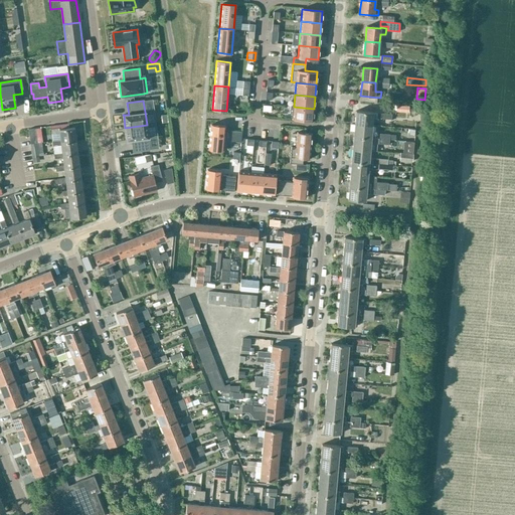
[(313,121),(314,109),(294,107),(292,119),(313,121)]
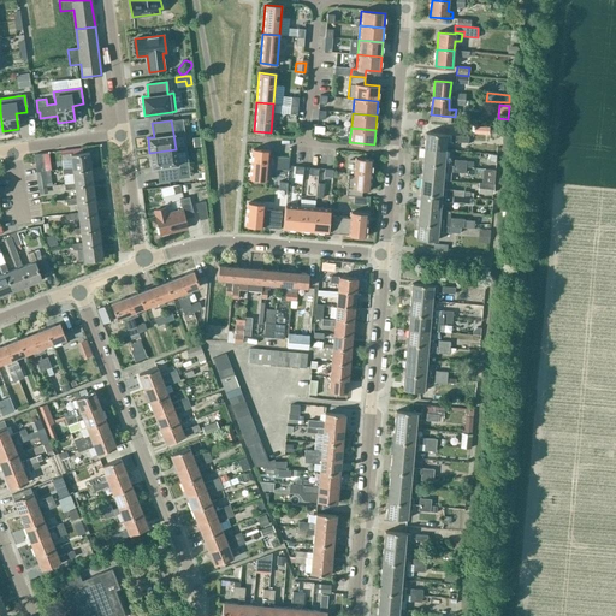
[(503,135),(502,148),(508,148),(509,129),(499,129),(499,135),(503,135)]
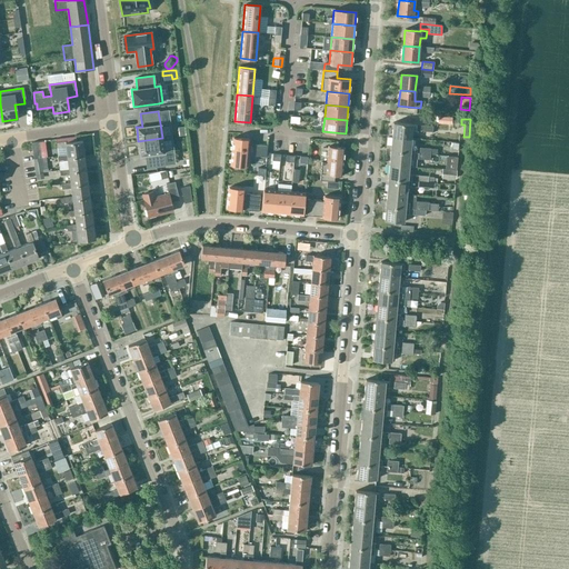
[(392,138),(411,139),(412,131),(416,131),(431,133),(432,127),(417,126),(393,123),(392,138)]
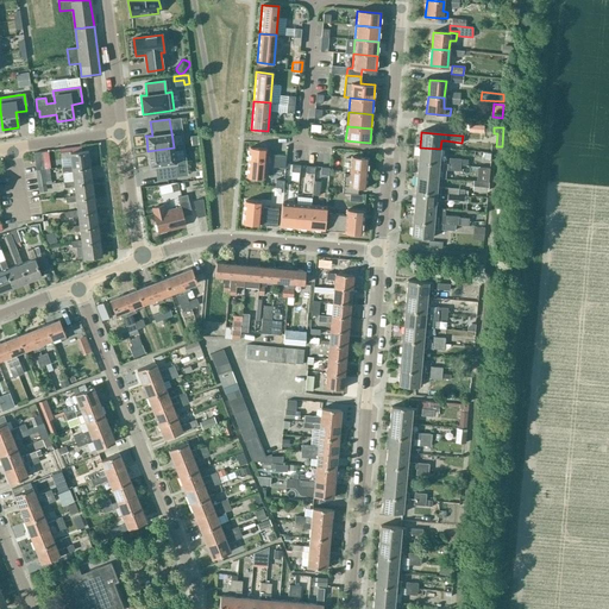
[(80,146),(58,150),(60,152),(60,158),(69,157),(70,167),(70,168),(89,165),(89,164),(87,150),(80,151),(80,146)]
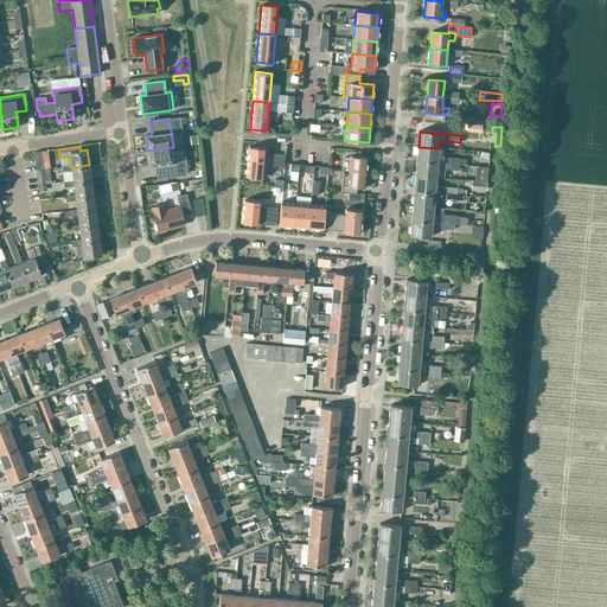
[(173,147),(147,151),(149,165),(148,165),(149,166),(151,166),(155,165),(157,179),(177,177),(177,176),(186,174),(183,146),(173,147)]
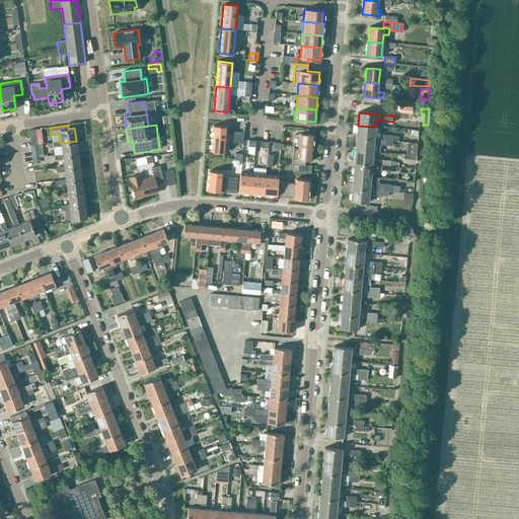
[(224,152),(227,127),(213,126),(210,151),(224,152)]
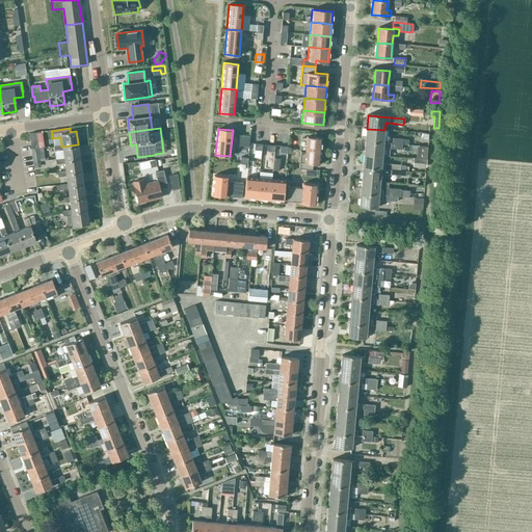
[(384,130),(367,129),(366,141),(387,143),(388,138),(383,138),(384,130)]
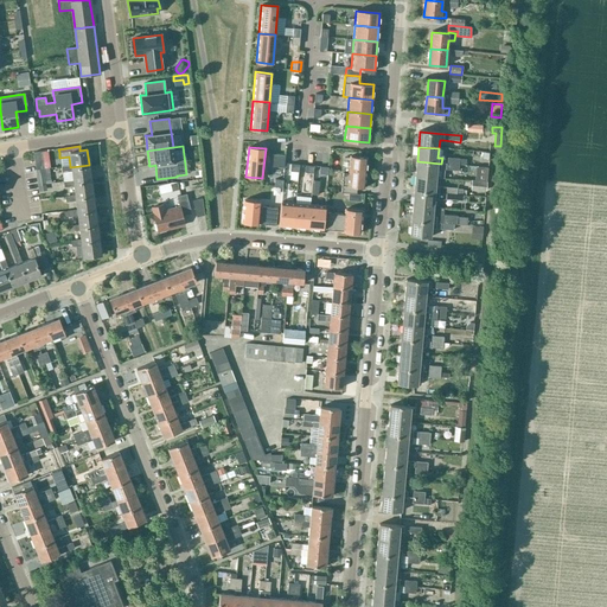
[(32,153),(34,170),(43,168),(40,152),(32,153)]
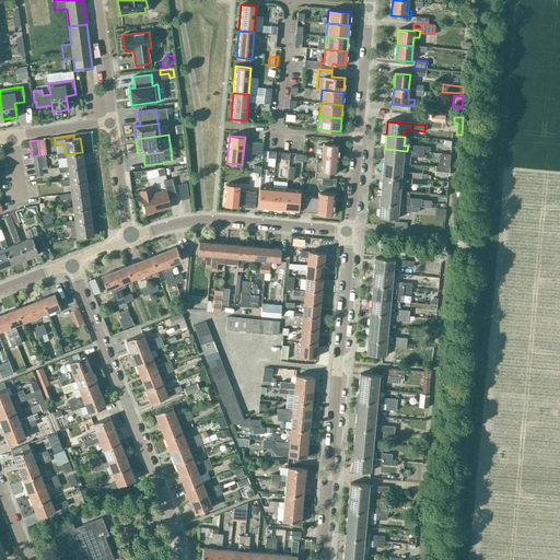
[(316,160),(315,177),(328,178),(329,172),(336,173),(338,146),(323,144),(322,160),(316,160)]
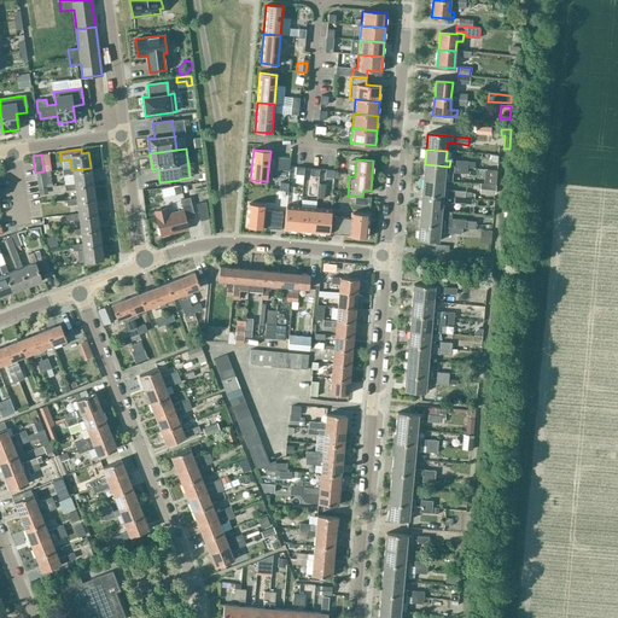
[(425,164),(424,180),(444,181),(452,182),(453,173),(454,174),(455,168),(449,167),(425,164)]
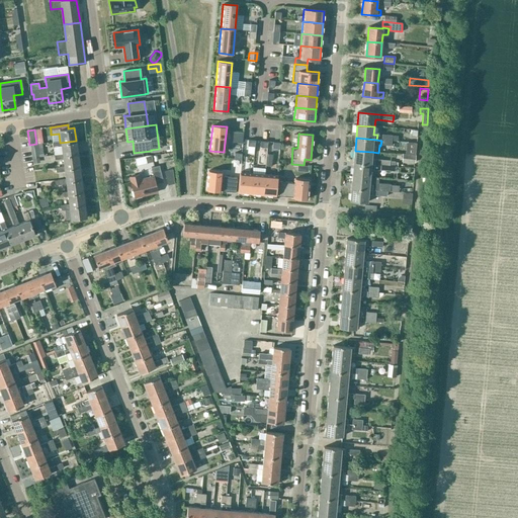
[(60,142),(52,143),(53,148),(61,147),(62,154),(62,156),(78,154),(77,152),(76,141),(60,143),(60,142)]
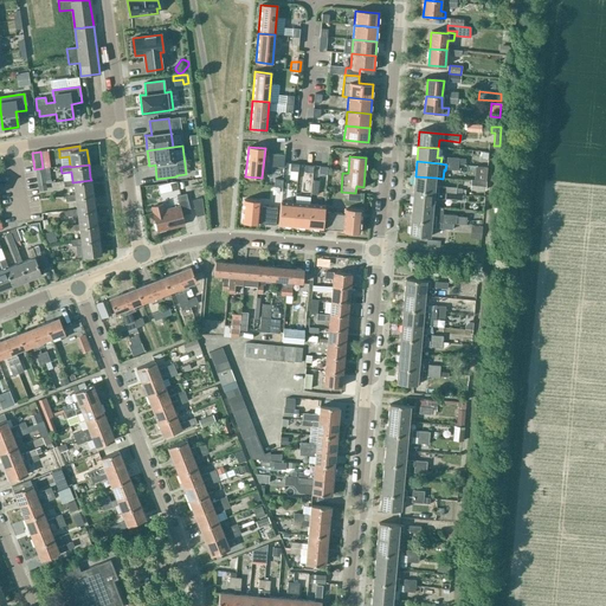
[(43,168),(34,169),(37,185),(47,184),(45,168),(43,168)]
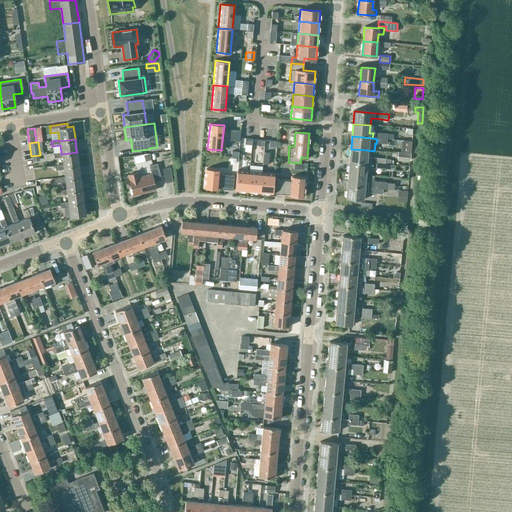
[(351,149),(349,161),(370,163),(374,163),(374,164),(391,165),(391,159),(385,159),(370,158),(367,158),(368,150),(351,149)]
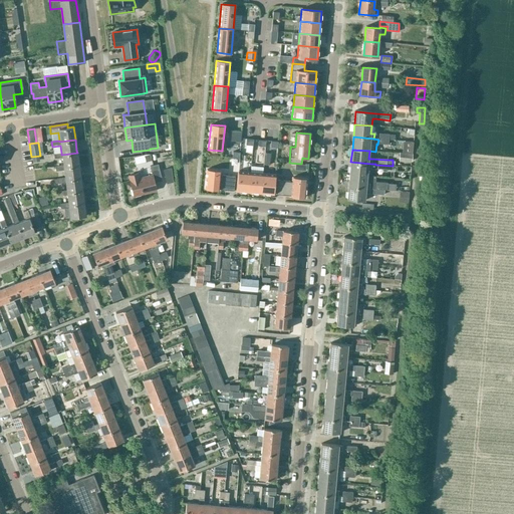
[(399,161),(412,162),(413,153),(399,152),(399,161)]
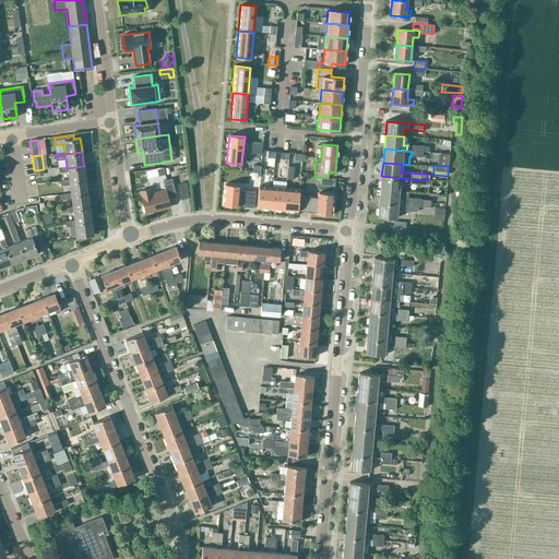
[(67,166),(58,168),(58,173),(68,171),(69,180),(69,182),(85,180),(85,178),(84,166),(67,168),(67,166)]
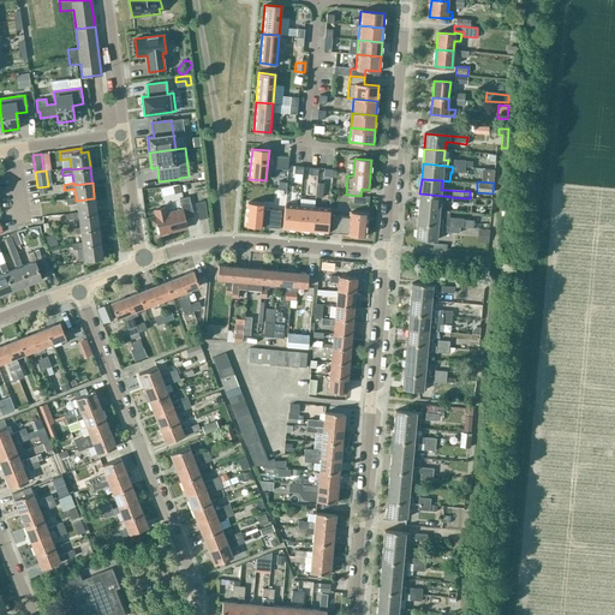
[(419,193),(418,209),(445,212),(445,202),(449,202),(449,197),(449,196),(445,196),(419,193)]
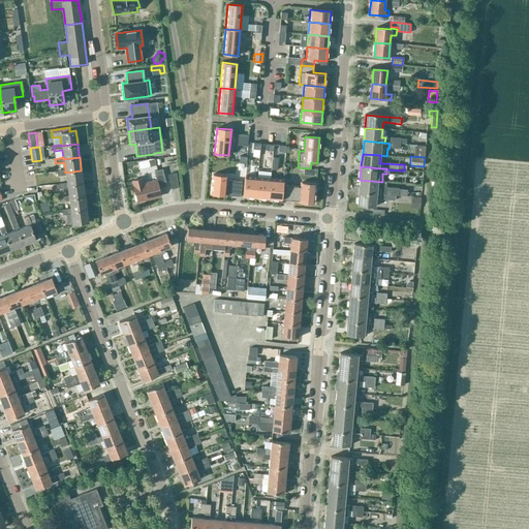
[(132,181),(137,201),(160,196),(158,188),(166,186),(161,168),(154,170),(156,180),(143,183),(142,179),(132,181)]
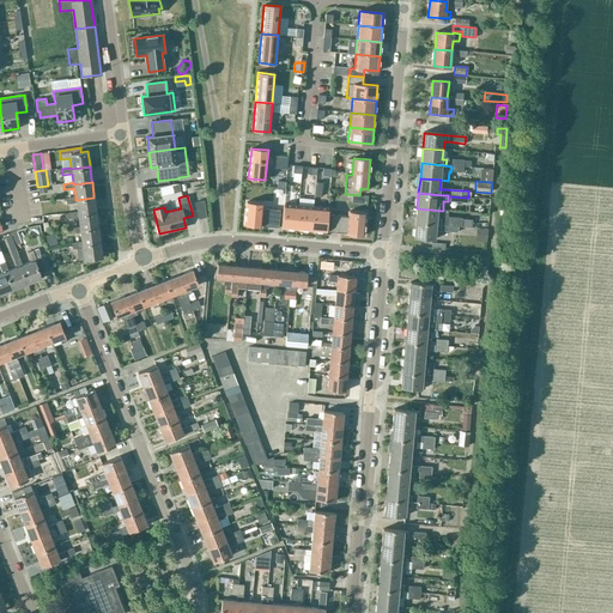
[(76,198),(66,199),(66,204),(76,202),(77,212),(78,214),(96,212),(96,210),(93,198),(76,200),(76,198)]
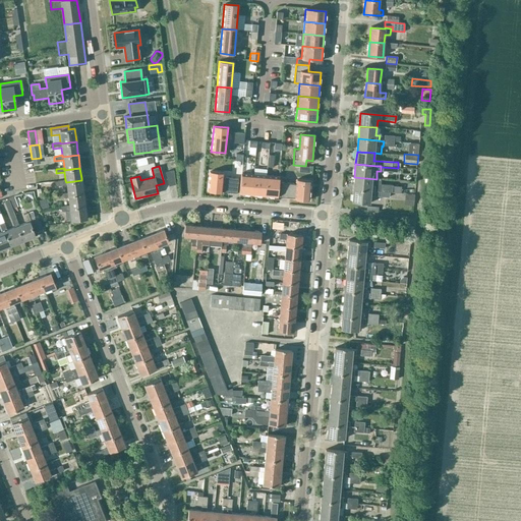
[(177,184),(173,170),(166,172),(169,186),(177,184)]
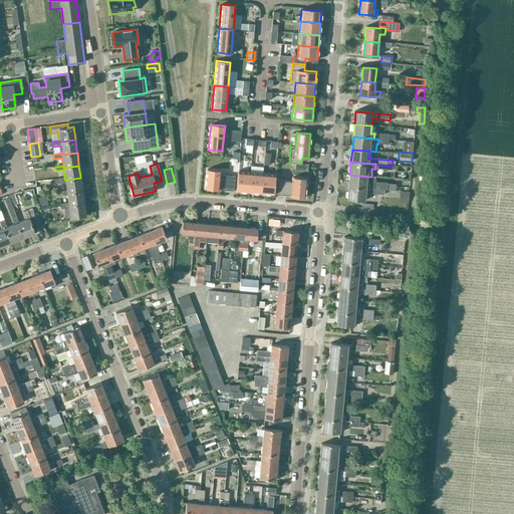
[(220,175),(221,171),(206,170),(205,189),(219,190),(219,189),(234,191),(235,176),(220,175)]
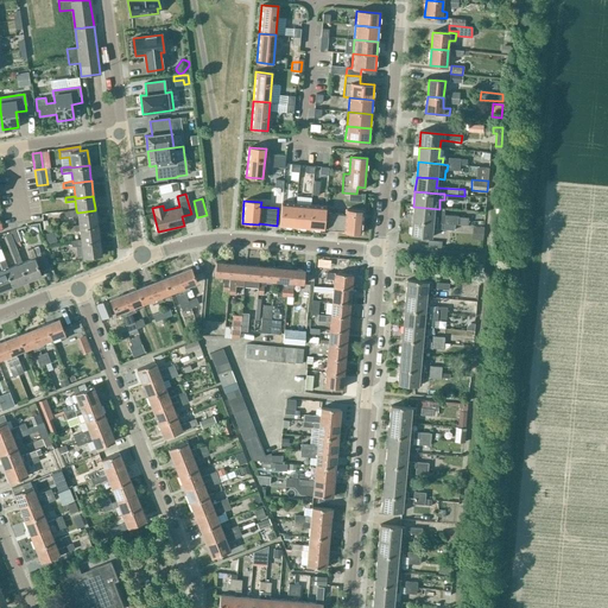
[(295,228),(296,204),(282,202),(279,226),(295,228)]
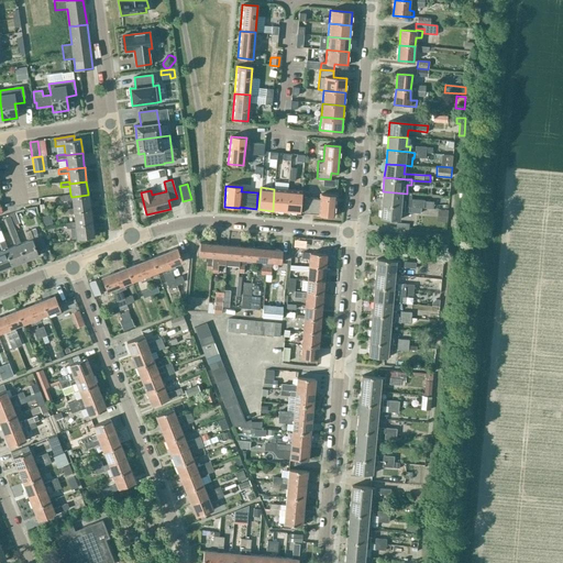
[(286,212),(288,190),(274,189),(273,211),(286,212)]
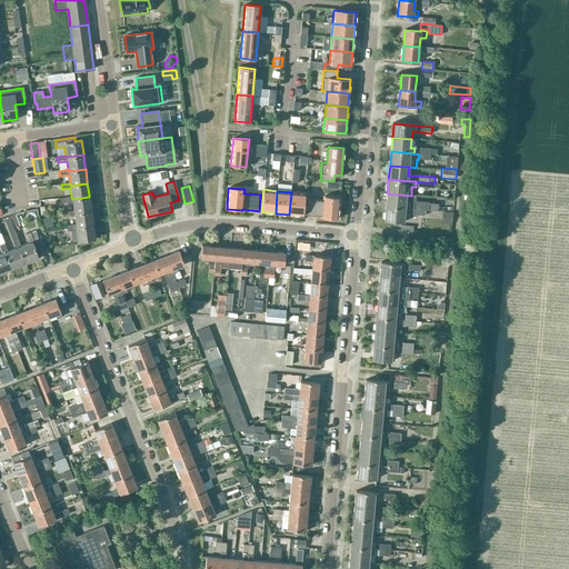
[(302,216),(305,193),(291,192),(289,215),(302,216)]
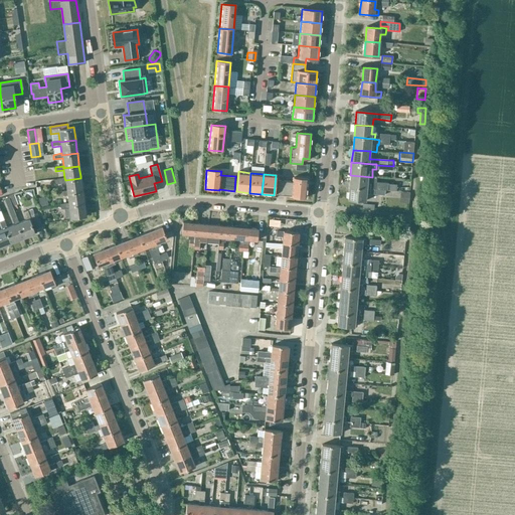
[(350,175),(349,187),(385,190),(396,191),(396,184),(388,184),(388,183),(376,182),(376,177),(350,175)]
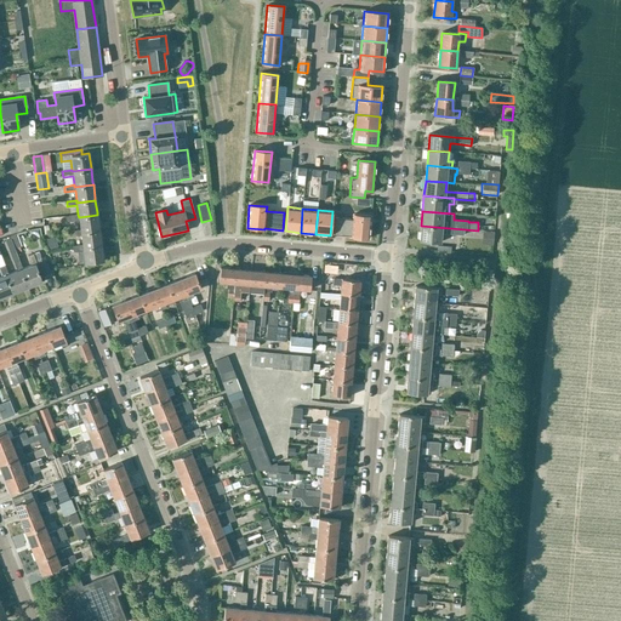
[(78,215),(68,216),(69,222),(79,221),(80,231),(80,233),(100,231),(100,228),(97,215),(79,217),(78,215)]
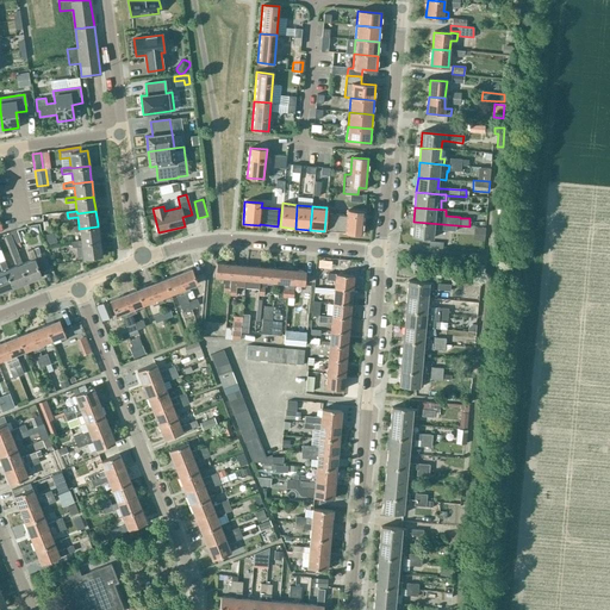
[(344,232),(362,235),(363,212),(347,211),(347,216),(329,213),(328,231),(344,232)]
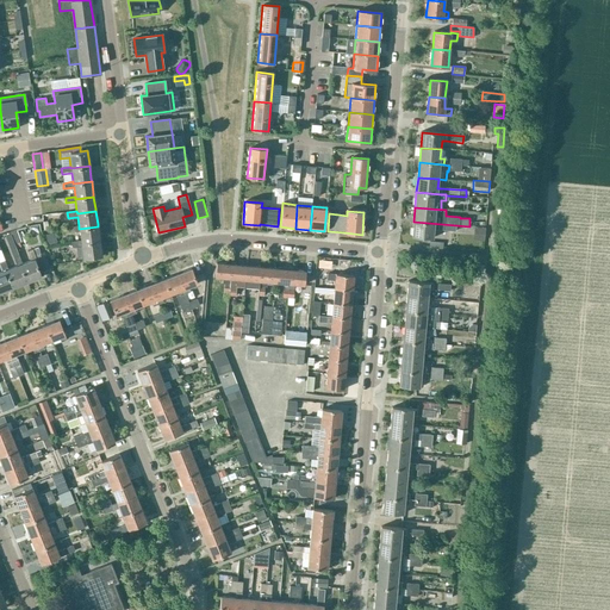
[(456,225),(414,222),(412,237),(433,240),(434,230),(437,230),(455,231),(456,225)]
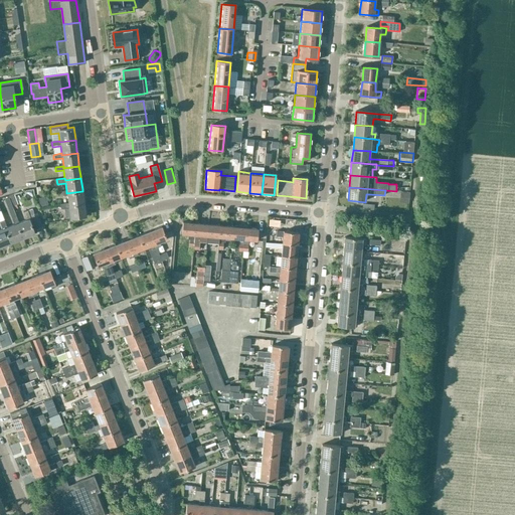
[(66,191),(58,192),(59,196),(67,195),(68,203),(68,205),(83,203),(83,201),(82,191),(66,193),(66,191)]
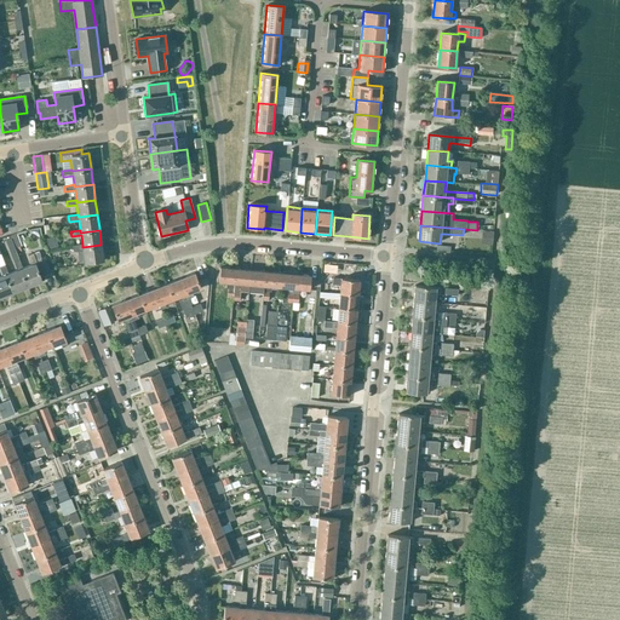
[(481,244),(492,245),(494,233),(482,231),(481,244)]
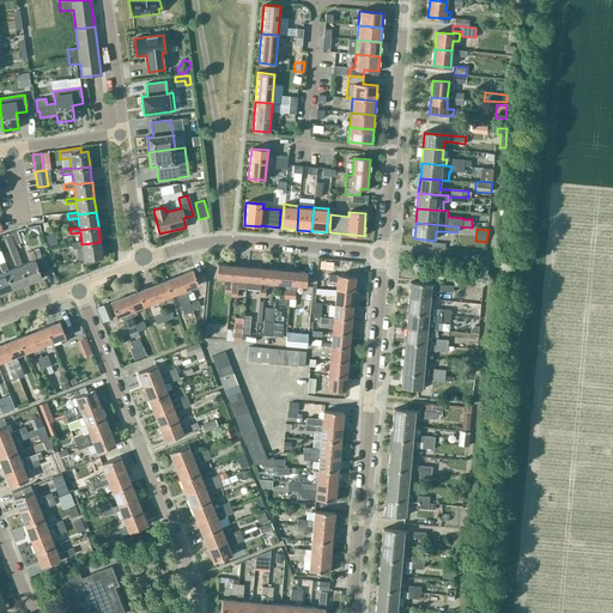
[(82,242),(72,243),(72,249),(82,248),(84,260),(102,258),(99,242),(82,244),(82,242)]
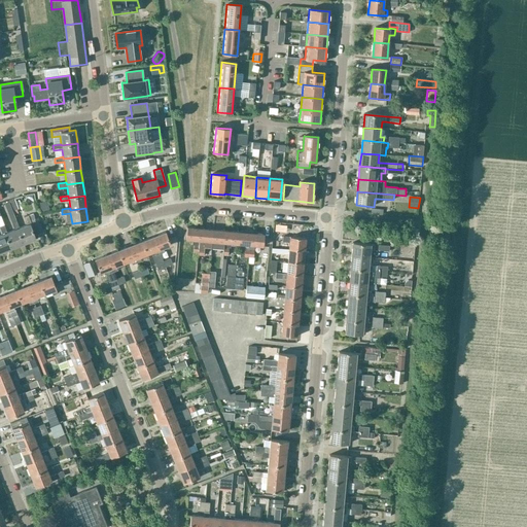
[(20,229),(26,243),(35,240),(30,225),(31,225),(28,216),(24,218),(27,225),(20,229)]
